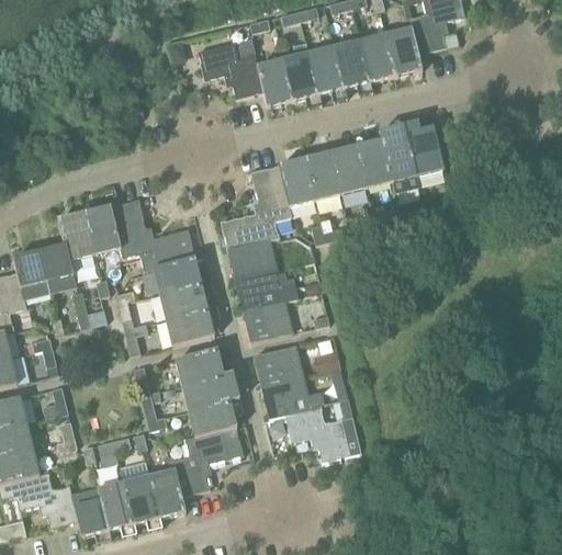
[(333,13),(348,10),(345,0),(330,3),(333,13)]
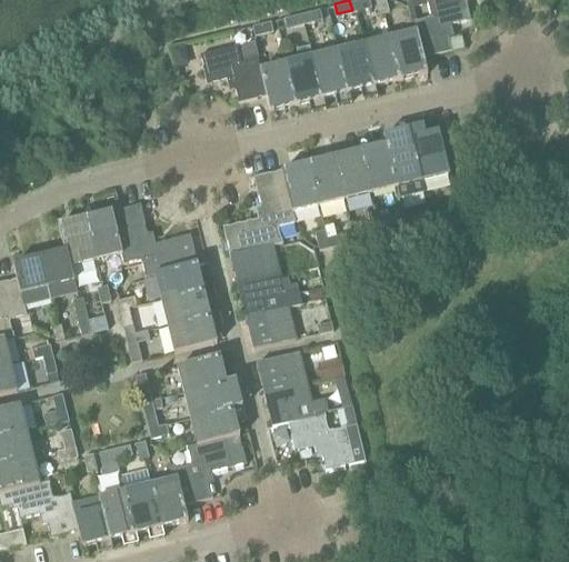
[(349,0),(352,10),(369,6),(368,0),(349,0)]
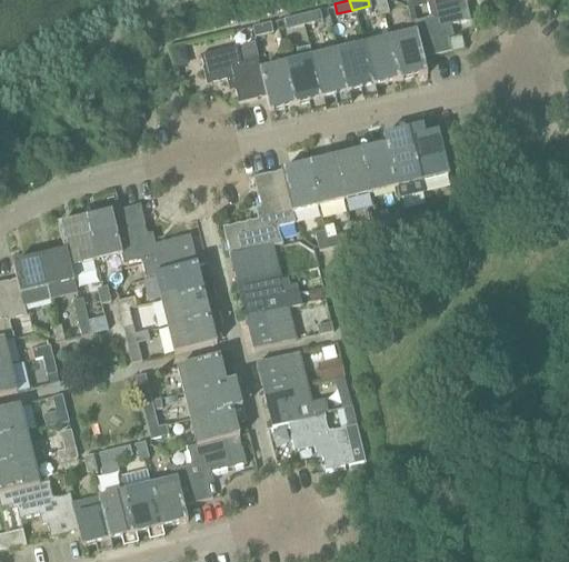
[(389,9),(387,0),(376,0),(379,11),(389,9)]
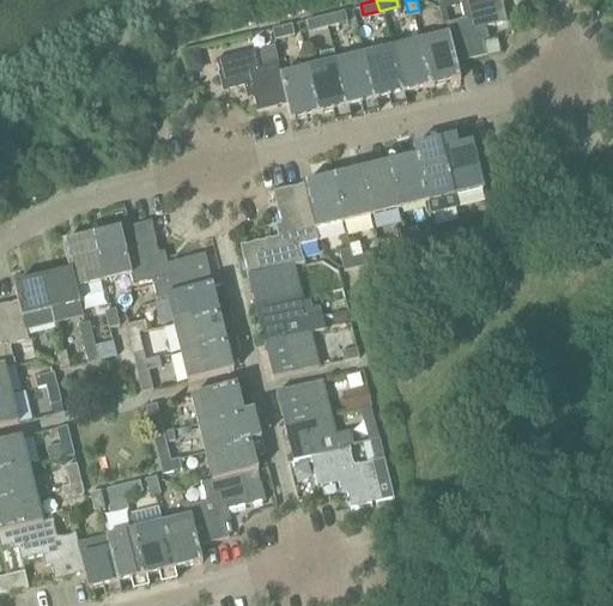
[(437,0),(443,19),(445,19),(448,18),(445,6),(447,4),(460,0),(437,0)]
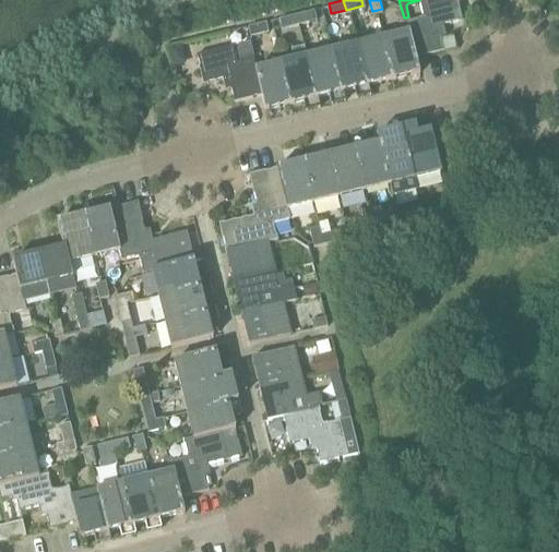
[(406,18),(409,27),(411,27),(417,54),(444,47),(440,26),(444,25),(443,21),(463,16),(459,0),(419,0),(423,13),(408,16),(406,18)]
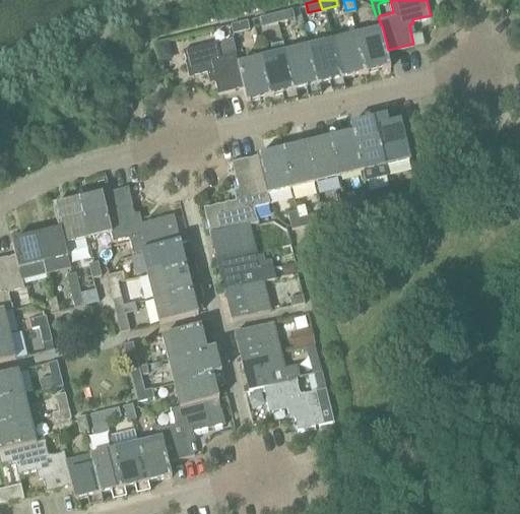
[(293,6),(276,10),(275,10),(277,19),(296,15),(293,6)]
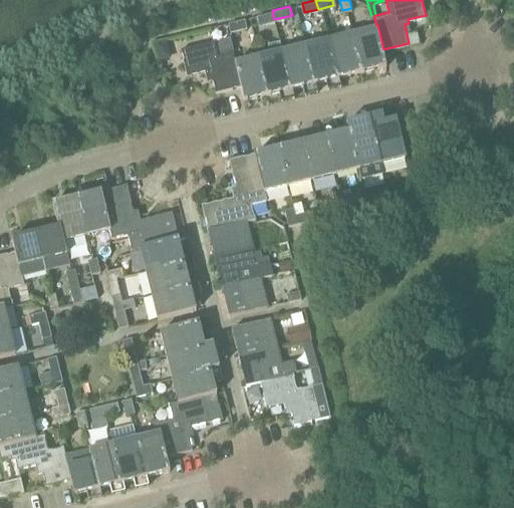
[(260,22),(274,19),(272,10),(257,13),(260,22)]
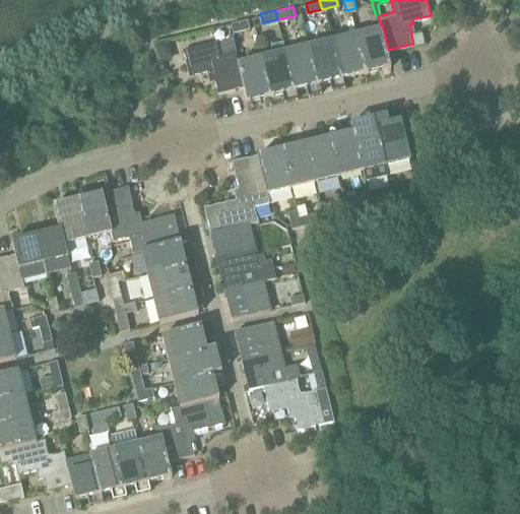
[(251,25),(248,16),(232,20),(234,29),(251,25)]
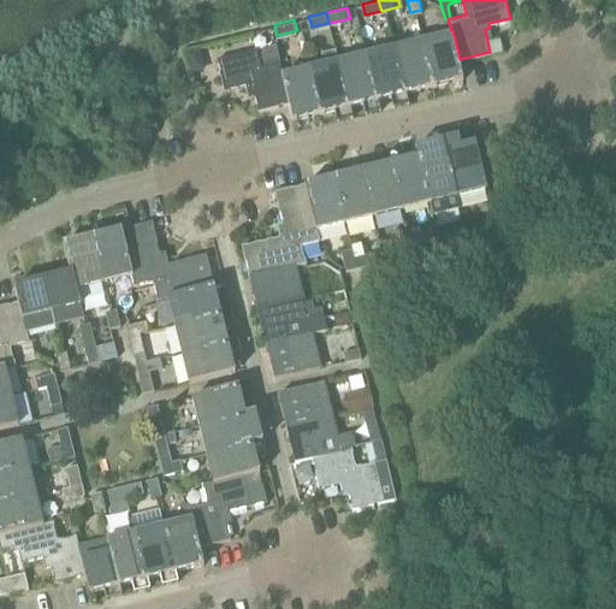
[(451,30),(422,37),(433,83),(463,76),(460,59),(452,30),(451,30)]
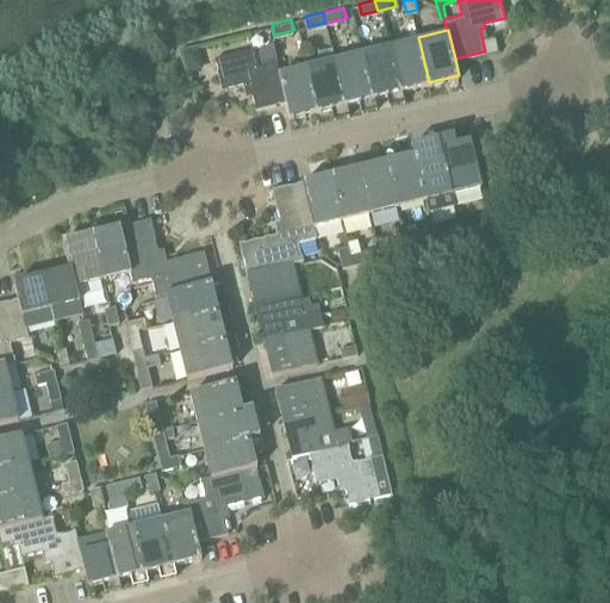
[(390,43),(402,89),(429,82),(418,37),(390,43)]
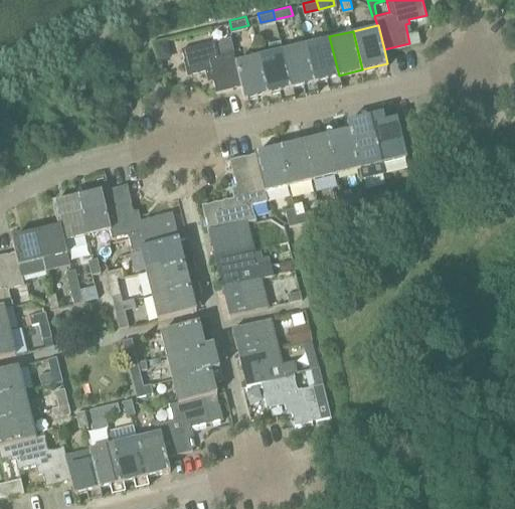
[(159,58),(172,54),(166,36),(154,40),(159,58)]
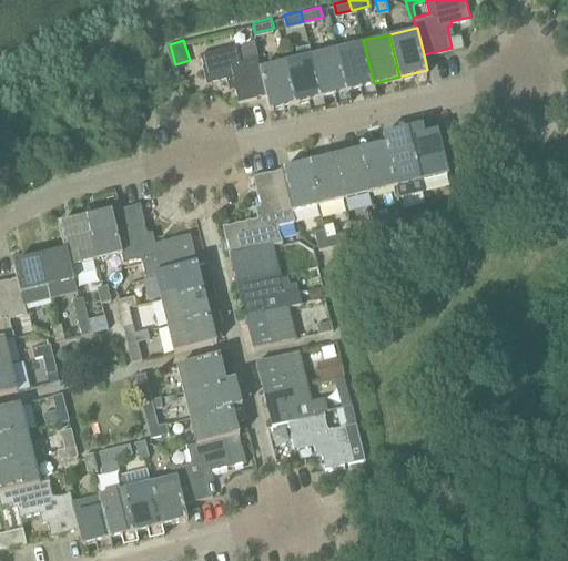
[(347,90),(374,83),(363,40),(337,47),(347,90)]
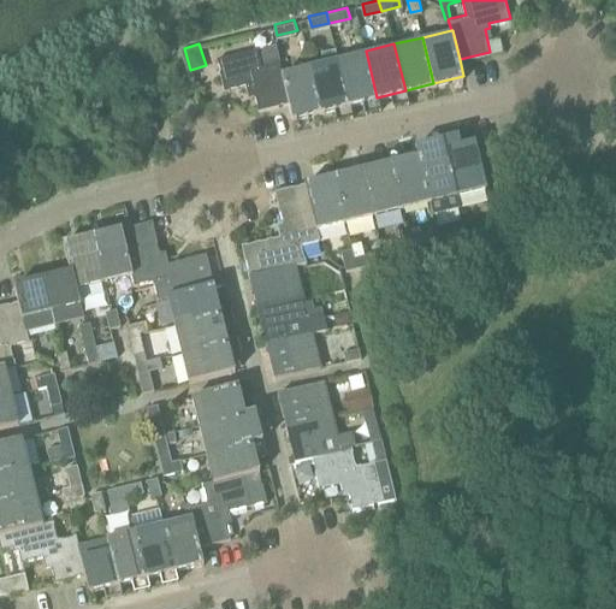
[(258,108),(289,101),(282,71),(279,60),(261,65),(256,46),(217,57),(225,88),(246,83),(247,88),(253,87),(258,108)]
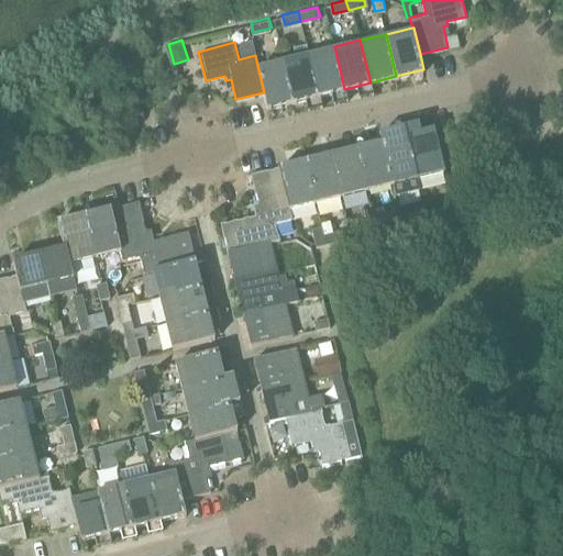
[(296,55),(284,58),(294,101),(318,95),(308,53),(309,53),(306,42),(294,45),(296,55)]
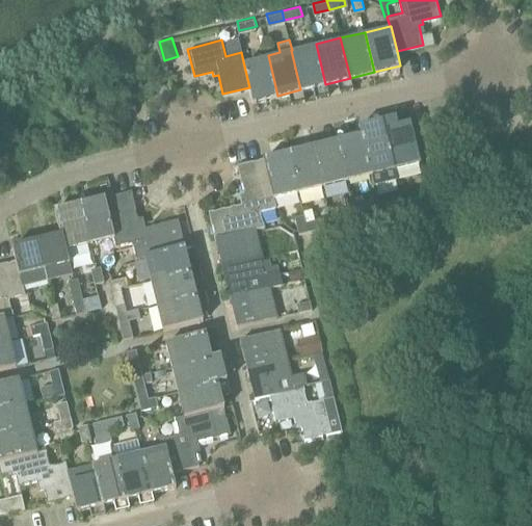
[(291,50),(300,89),(325,84),(316,44),(292,50),(291,50)]
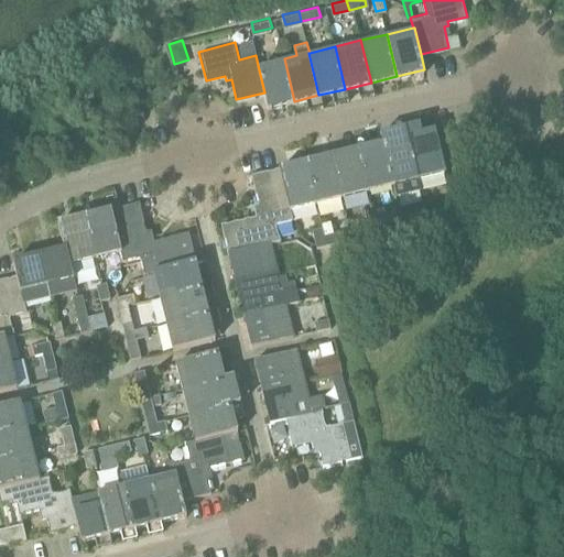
[(284,58),(258,65),(264,93),(268,108),(294,101),(284,58)]
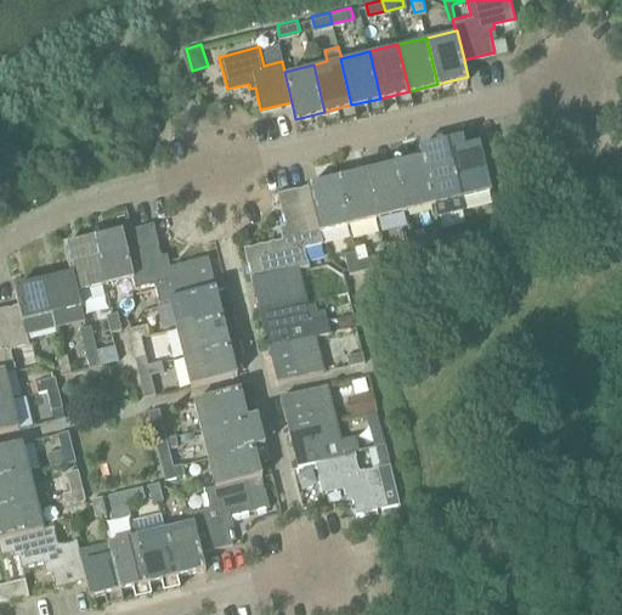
[(447,137),(450,148),(462,195),(492,187),(480,140),(467,144),(463,134),(447,137)]
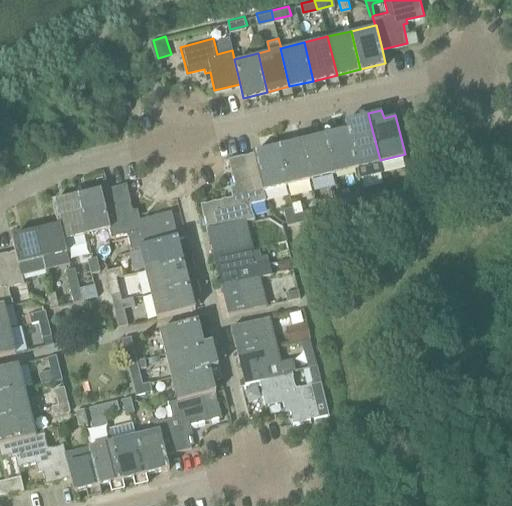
[(380,160),(370,122),(368,113),(345,118),(347,127),(357,166),(380,160)]
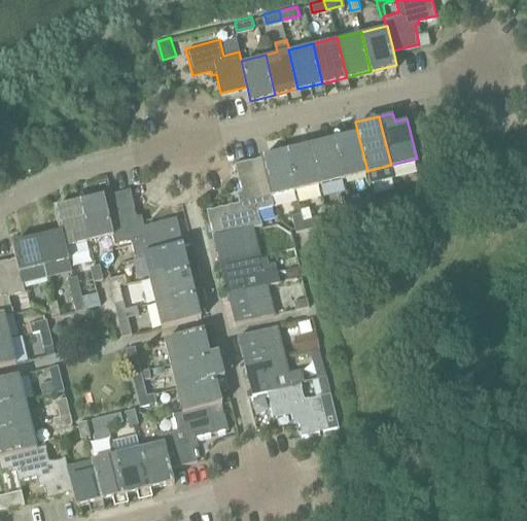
[(343,176),(367,171),(357,131),(334,137),(343,176)]
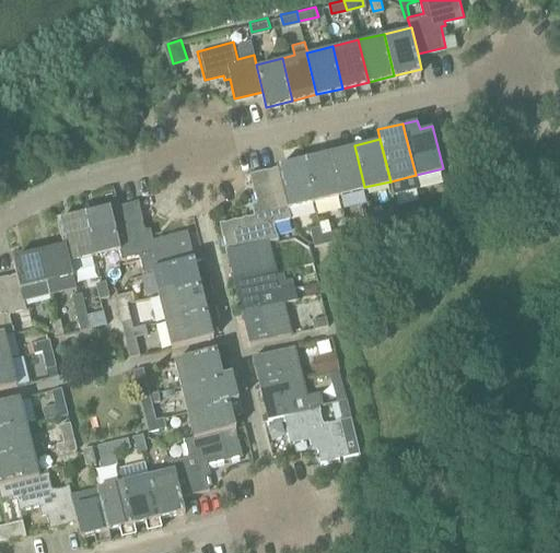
[(354,145),(329,152),(339,193),(364,187),(354,145)]
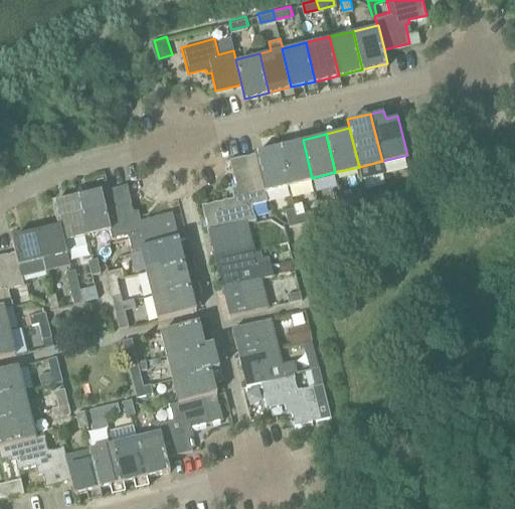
[(289,184),(312,178),(303,140),(280,145),(289,184)]
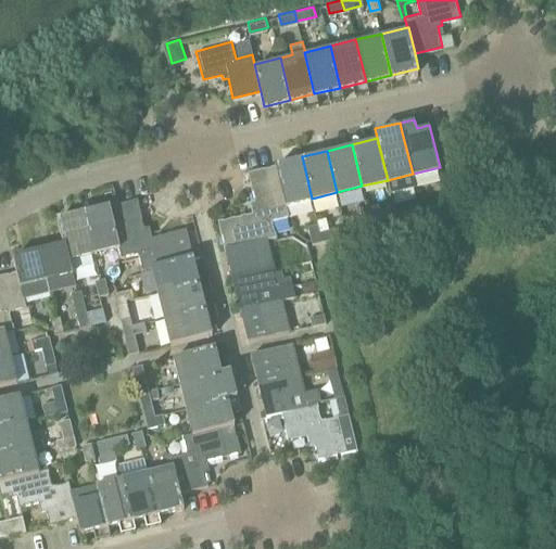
[(286,205),(287,204),(312,199),(302,156),(275,163),(276,163),(274,164),(278,179),(279,179),(286,205)]
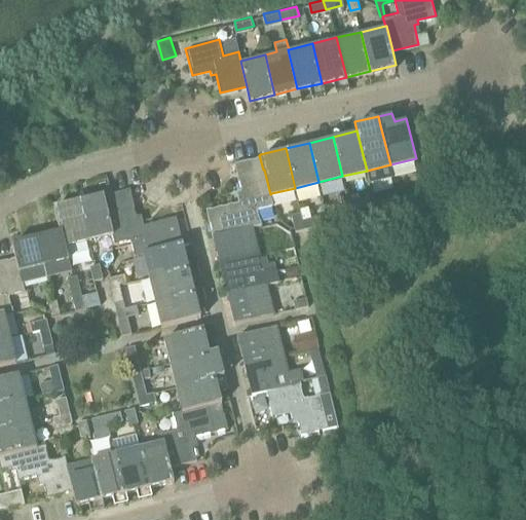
[(213,233),(227,230),(252,224),(252,225),(262,222),(258,207),(273,203),(271,193),(270,194),(264,170),(263,170),(259,155),(234,161),(242,194),(238,195),(239,199),(207,207),(213,233)]
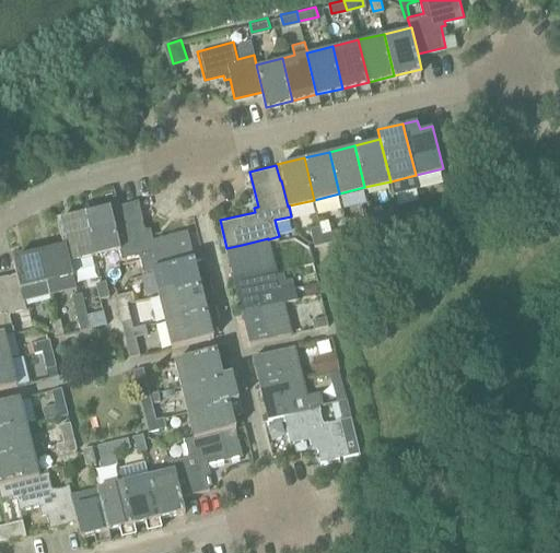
[(139,198),(112,204),(115,220),(114,220),(120,246),(119,247),(123,257),(139,253),(142,266),(142,269),(153,267),(153,266),(179,260),(179,259),(193,256),(195,256),(187,227),(153,236),(152,232),(147,233),(139,198)]
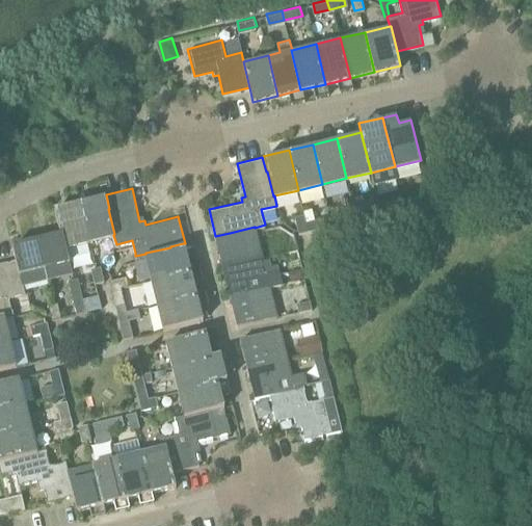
[(419,192),(403,196),(402,196),(404,206),(421,202),(419,192)]
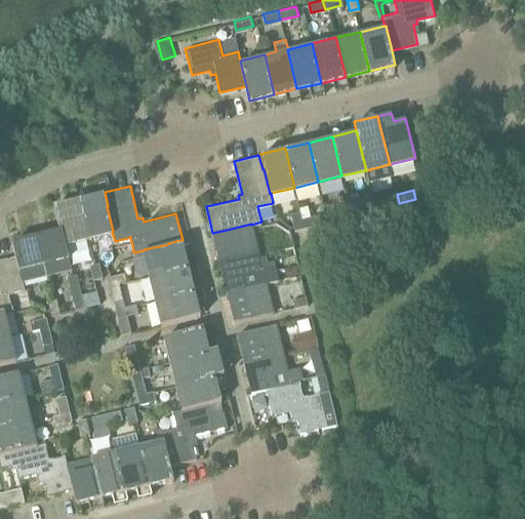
[(104,192),(80,198),(89,237),(112,232),(113,231),(107,206),(108,206),(105,192),(104,192)]
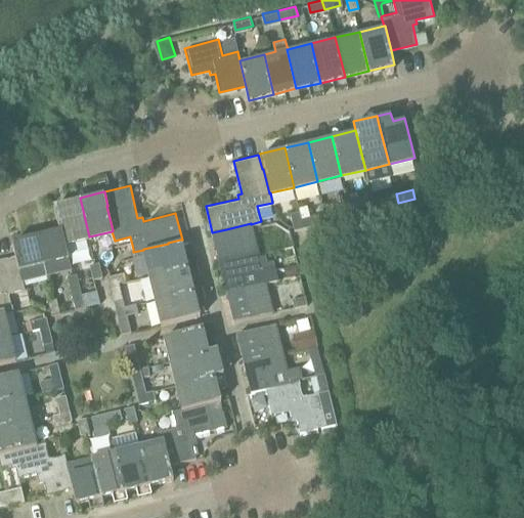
[(382,207),(398,203),(396,193),(380,198),(382,207)]
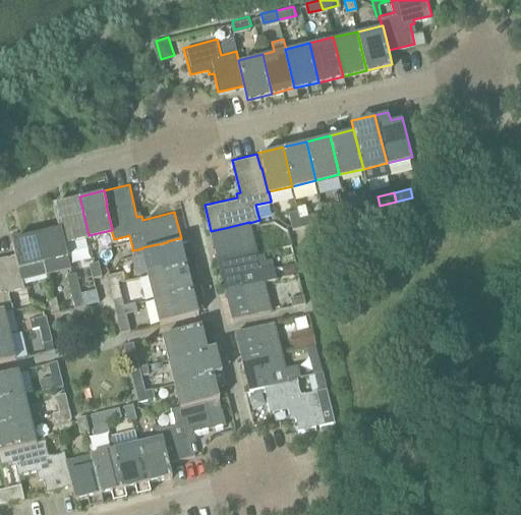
[(54,203),(59,226),(60,226),(64,241),(65,241),(89,235),(79,196),(54,203)]
